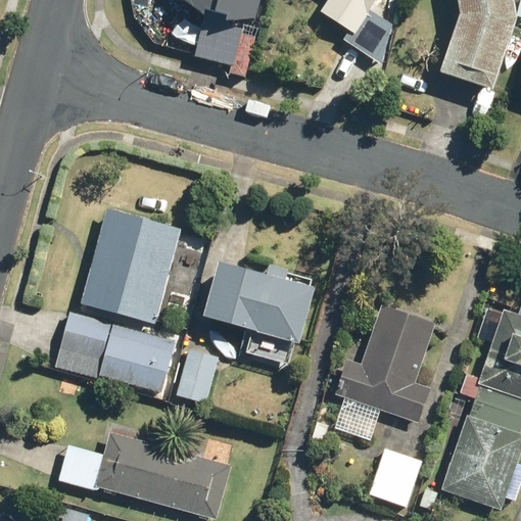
[(182,0),(202,15),(203,10),(227,16),(226,21),(254,18),(259,0),(182,0)]
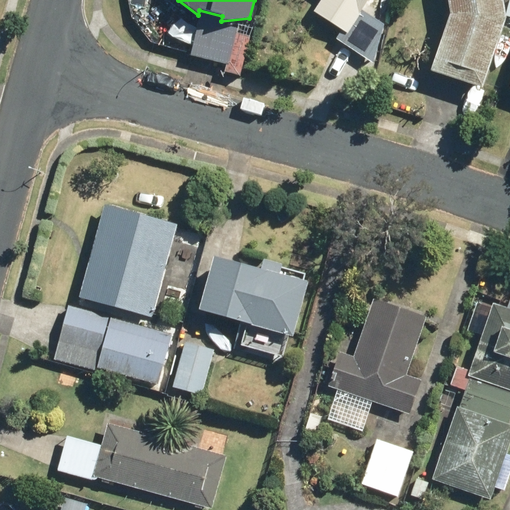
[(320,0),(313,12),(341,30),(336,38),(372,62),(383,24),(362,9),(367,0),(320,0)]
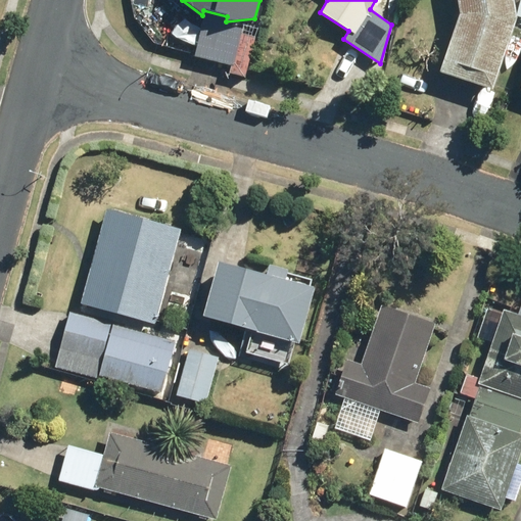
[(456,0),(460,15),(439,73),(492,89),(516,20),(512,0),(456,0)]
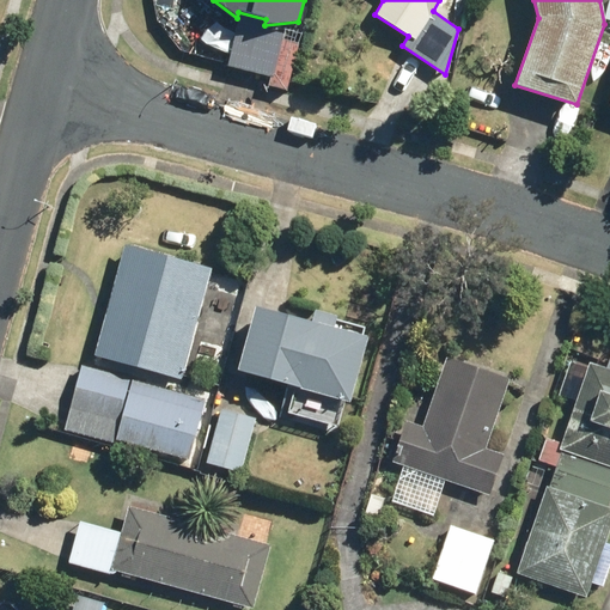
[(211,268),(124,245),(93,355),(180,379),(211,268)]
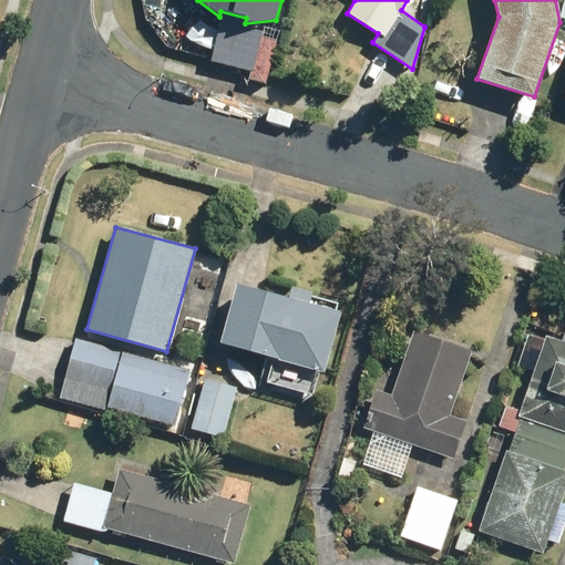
[(288,299),(236,285),(219,345),(324,373),(340,312),(308,304),(311,294),(291,288),(288,299)]
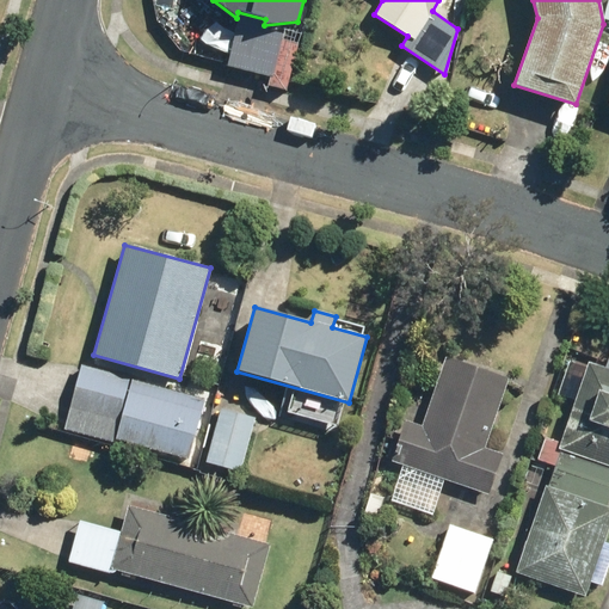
[(420,425),(405,420),(391,461),(487,493),(502,453),(484,447),(508,377),(444,356),(420,425)]
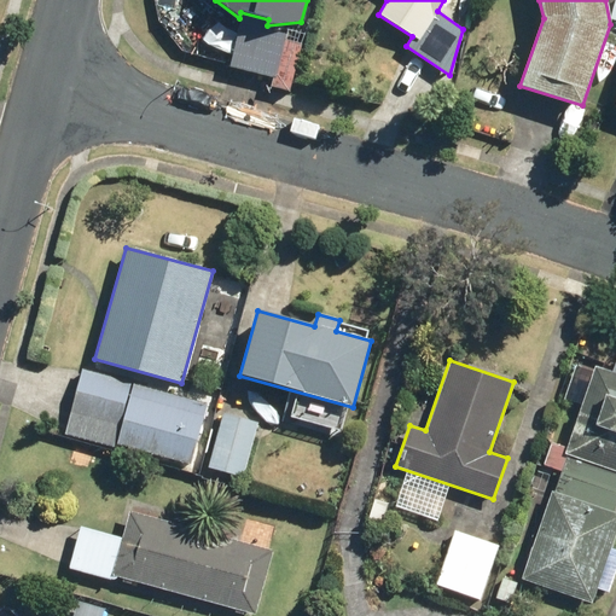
[(615,372),(596,366),(593,371),(574,365),(563,399),(581,405),(567,447),(551,442),(544,464),(561,470),(553,492),(551,490),(521,579),(592,602),(596,588),(608,592),(615,568),(615,550),(610,548),(615,529),(615,512),(612,512),(615,501),(615,372)]
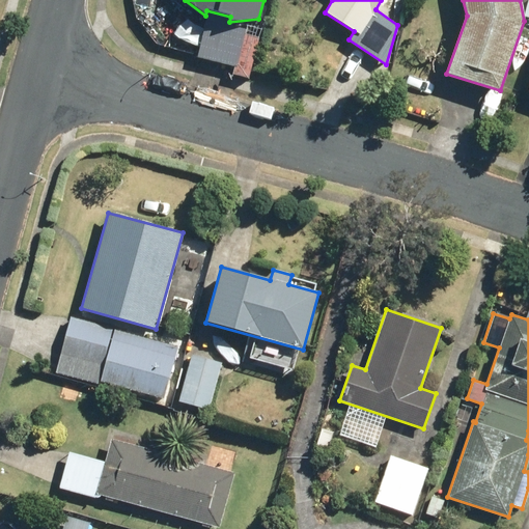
[(112,328),(70,316),(55,371),(96,383),(112,328)]
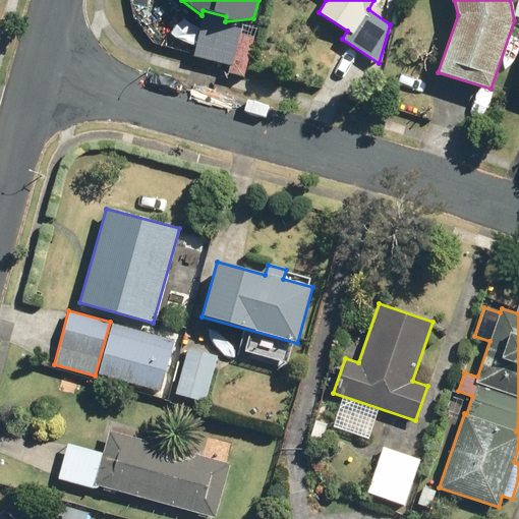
[(174,339),(111,323),(97,373),(160,391),(174,339)]
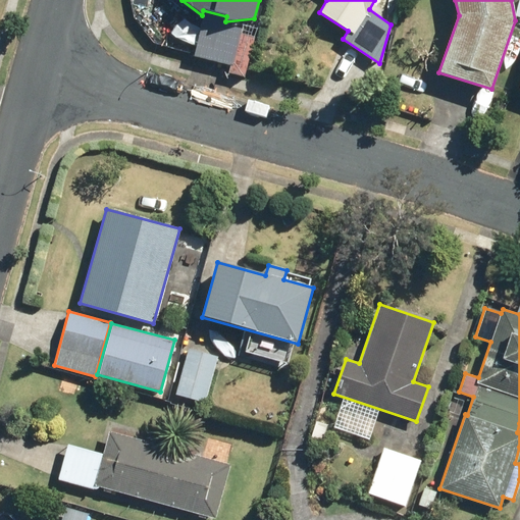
[(216,356),(188,348),(174,394),(204,402),(216,356)]
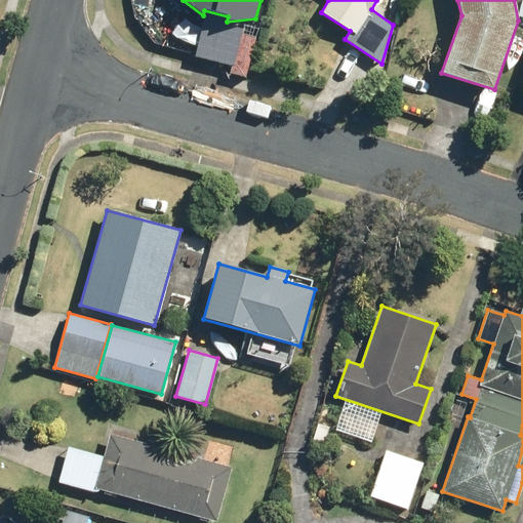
[(231,467),(110,434),(103,456),(68,447),(57,482),(93,492),(94,488),(216,521),(231,467)]
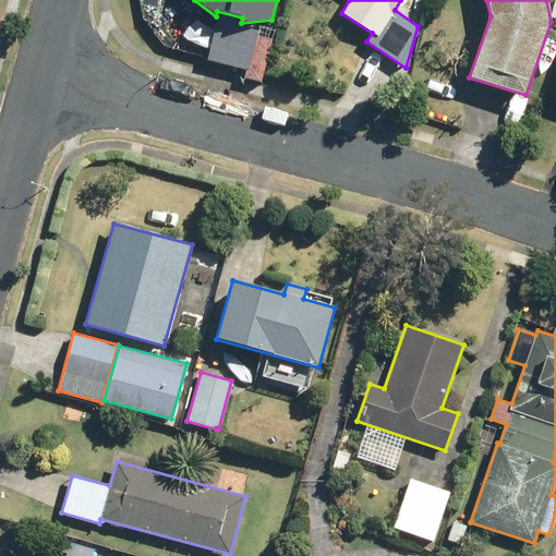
[(448,493),(409,480),(394,528),(433,540),(448,493)]
